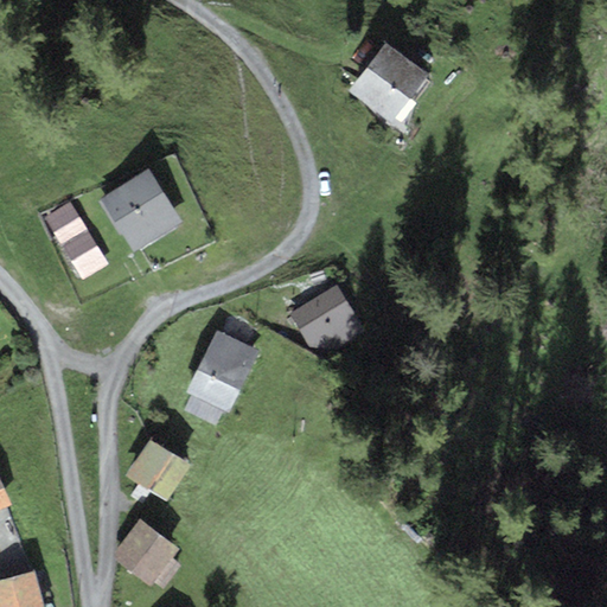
[(385,40),(350,90),(391,121),(428,72),(385,40)]
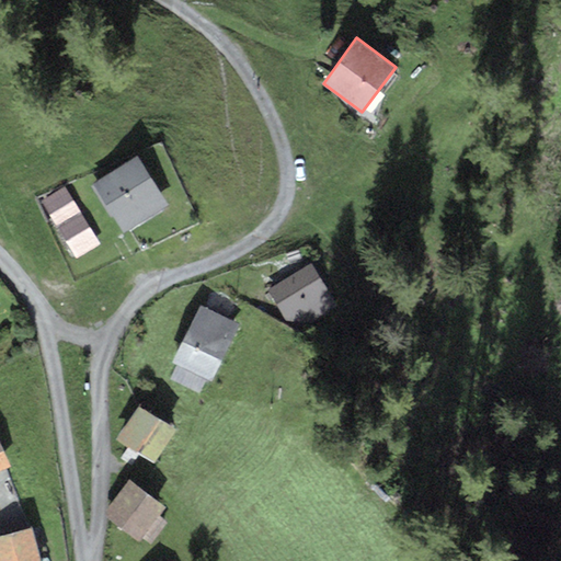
[(138,157),(94,183),(124,230),(168,204),(138,157)]
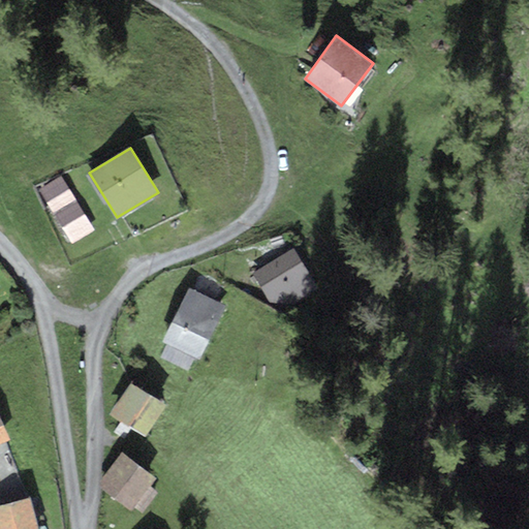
[(61,176),(38,189),(70,242),(92,228),(61,176)]
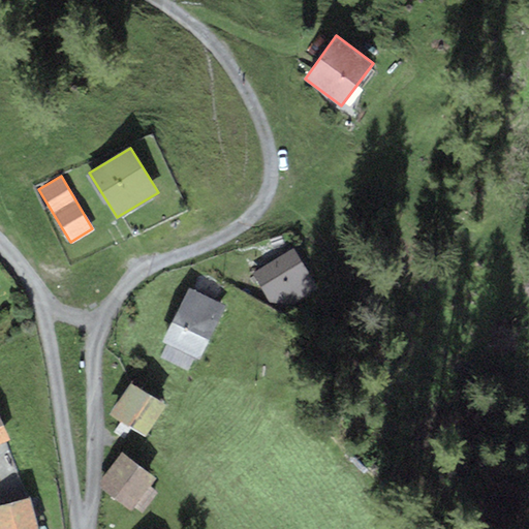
[(318,287),(293,248),(253,274),(278,313),(318,287)]
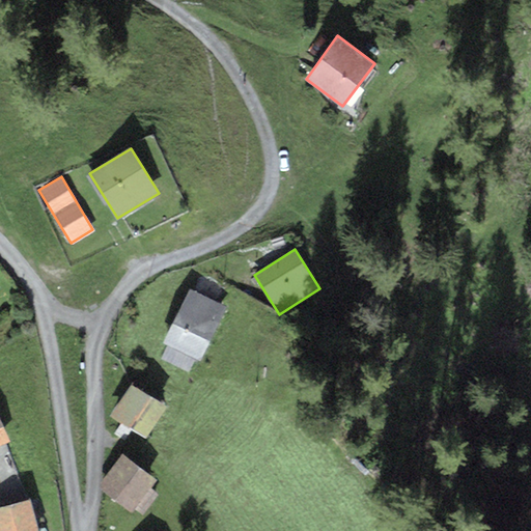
[(226,307),(189,289),(164,343),(168,345),(161,360),(188,372),(194,360),(200,362),(226,307)]
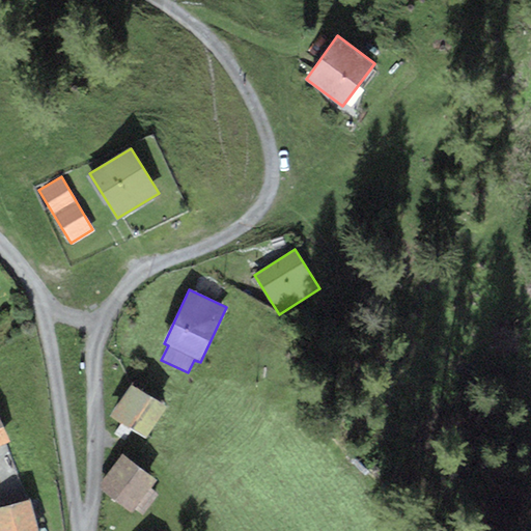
[(166,406),(130,384),(110,416),(146,438),(166,406)]
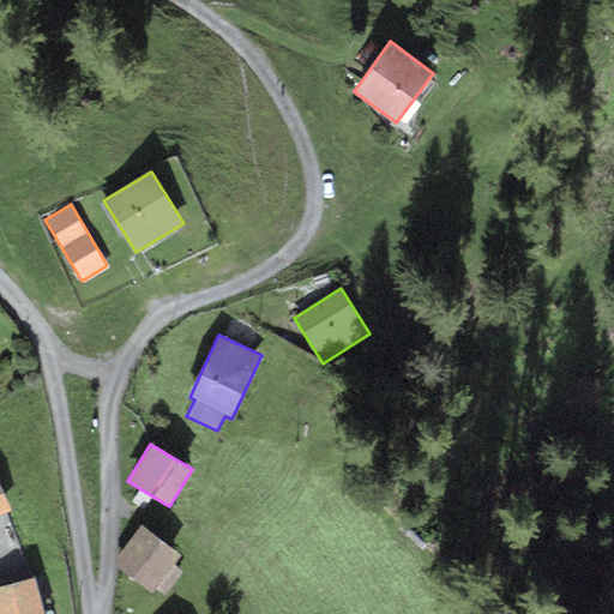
[(0,515),(11,510),(0,487),(0,515)]
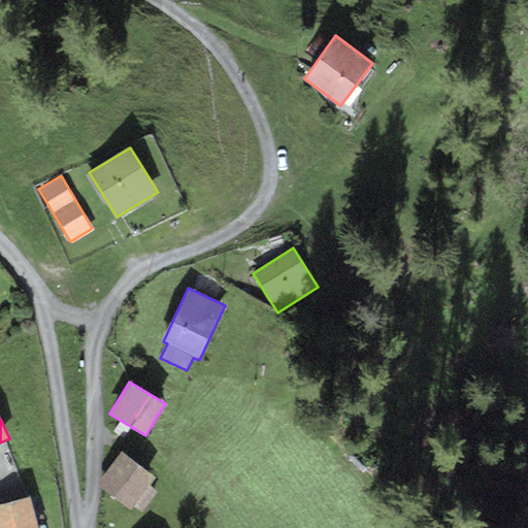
[(156,479),(122,453),(98,484),(131,509),(134,506),(142,514),(159,492),(150,486),(156,479)]
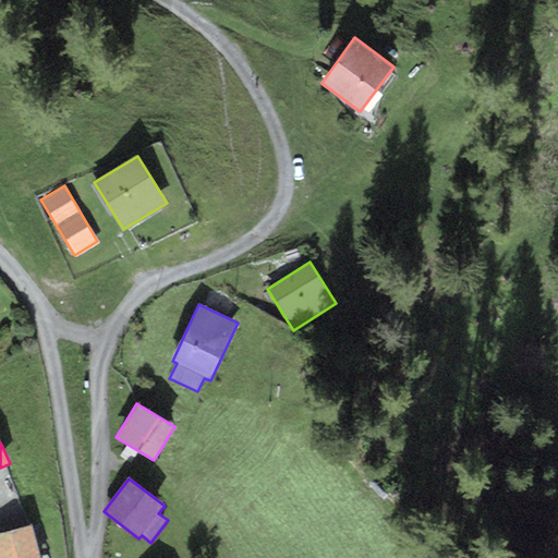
[(39,557),(32,525),(0,533),(0,557),(39,557)]
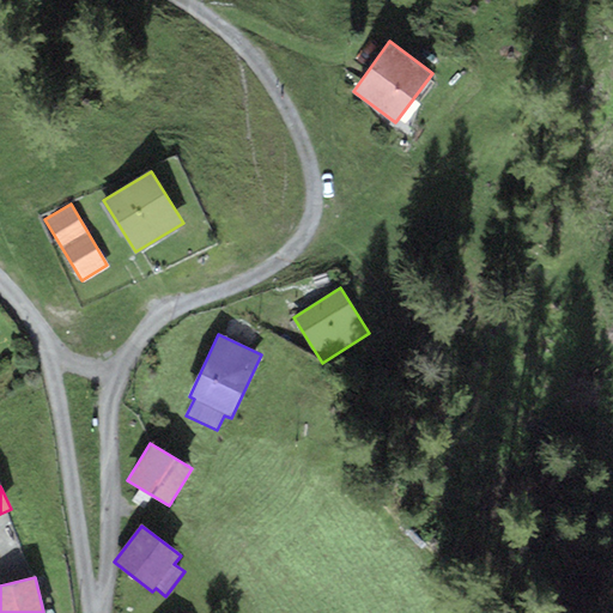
All buildings are outlined.
